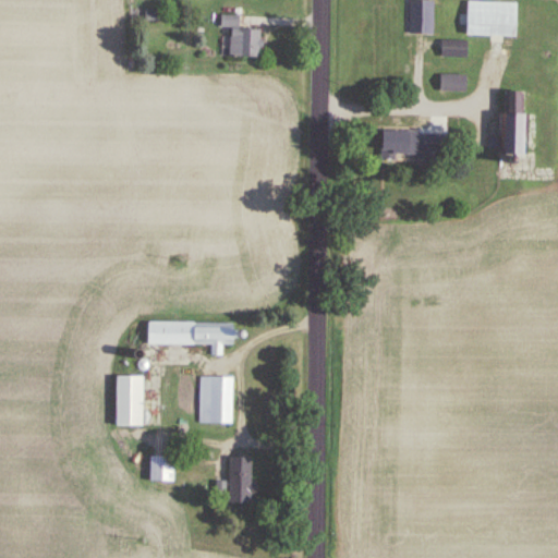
[(518,1),(464,1),(464,35),(517,36),(518,1)]
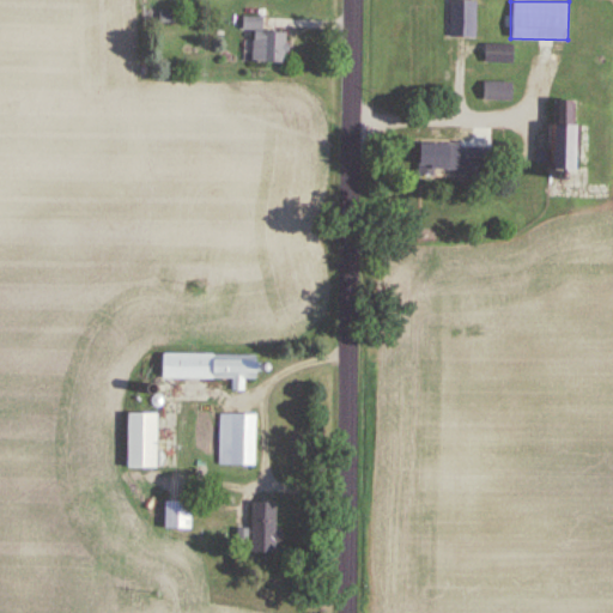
[(178,10),(158,10),(158,23),(178,23),(178,10)]
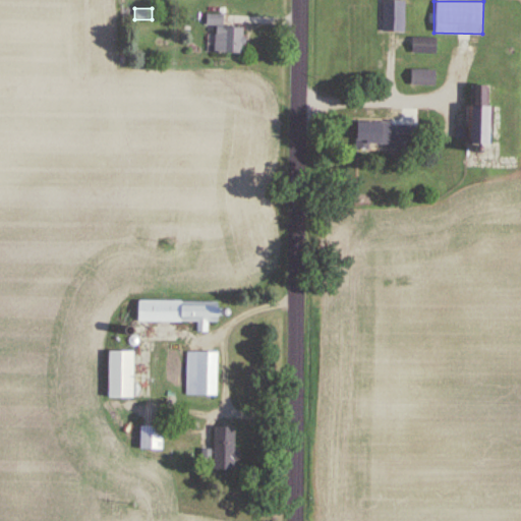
[(213,26),(212,52),(241,53),(242,27),(222,26),(222,14),(206,14),(206,25),(213,26)]
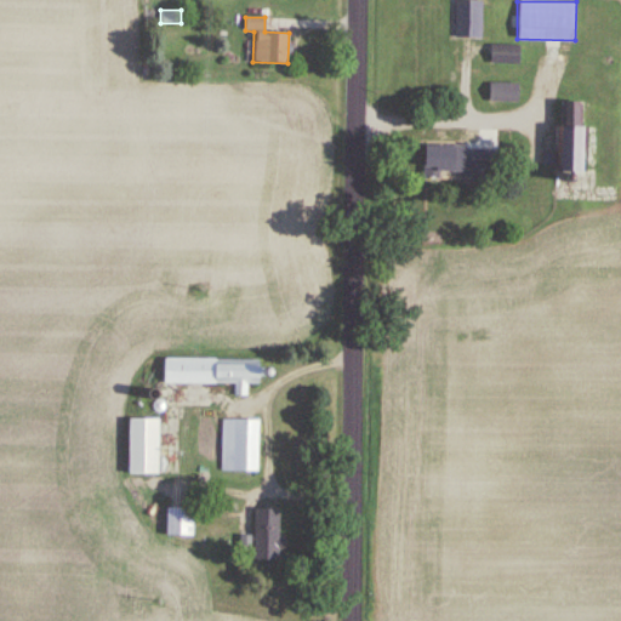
[(519,62),(519,45),(489,45),(489,62),(519,62)]
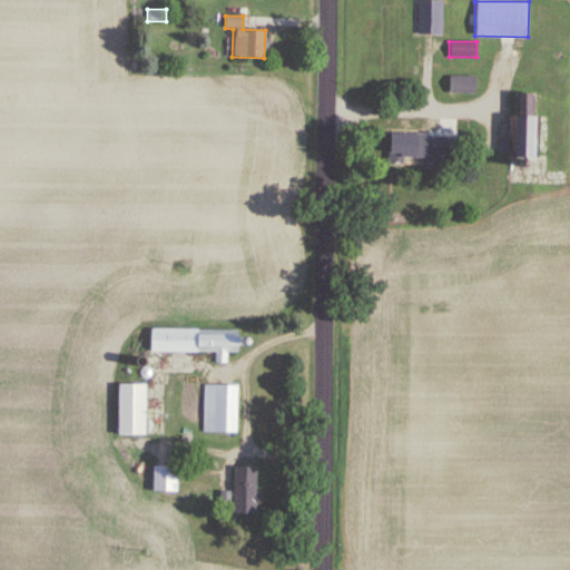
[(448,92),(475,94),(475,76),(449,76),(448,92)]
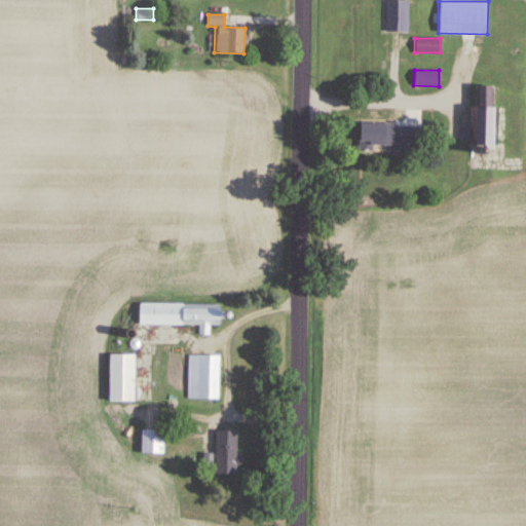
[(471,144),(494,144),(494,85),(471,85),(471,144)]
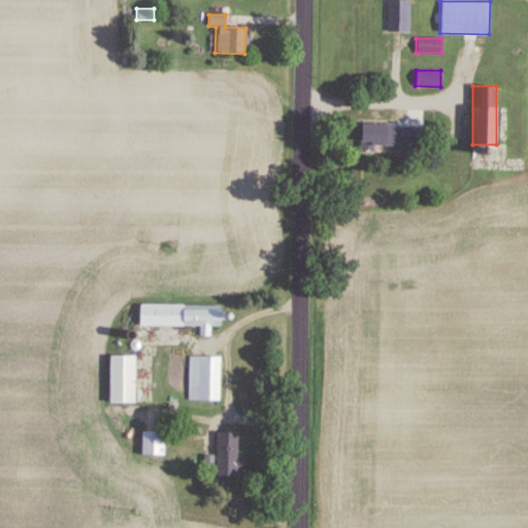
[(357,123),(357,146),(409,146),(409,124),(357,123)]
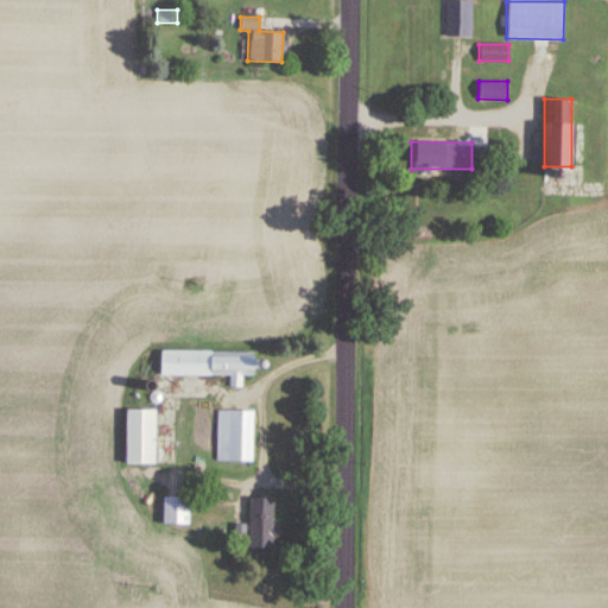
[(254,352),(158,350),(158,375),(229,377),(229,388),(242,388),(242,377),(254,377),(254,368),(264,368),(264,361),(254,361),(254,352)]
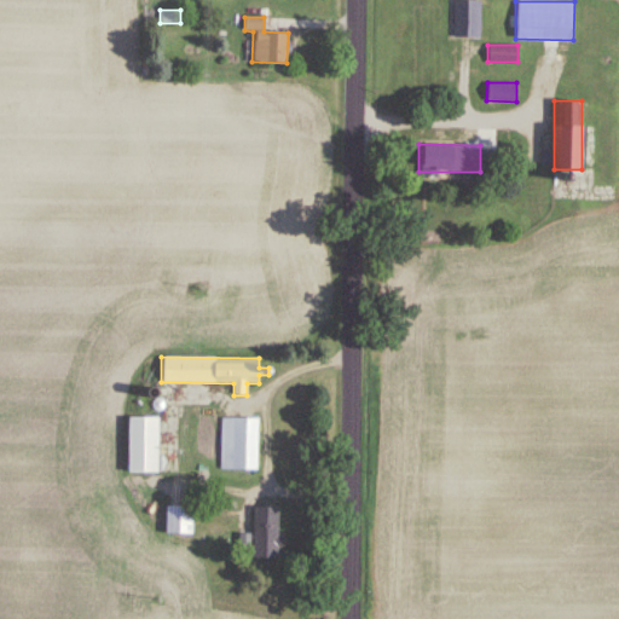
[(125,473),(155,473),(155,416),(125,416),(125,473)]
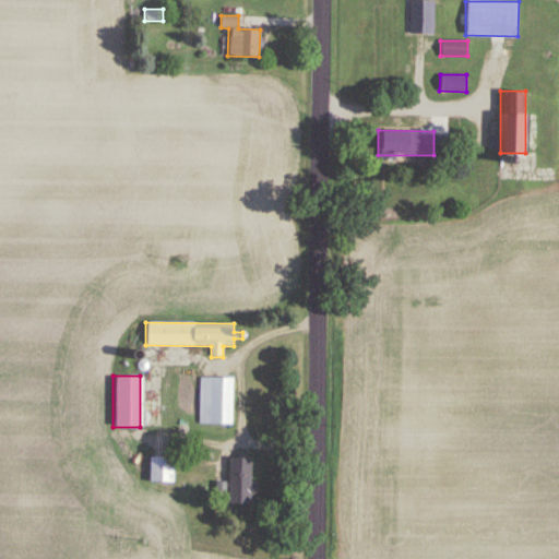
[(199,377),(199,425),(232,425),(232,377),(199,377)]
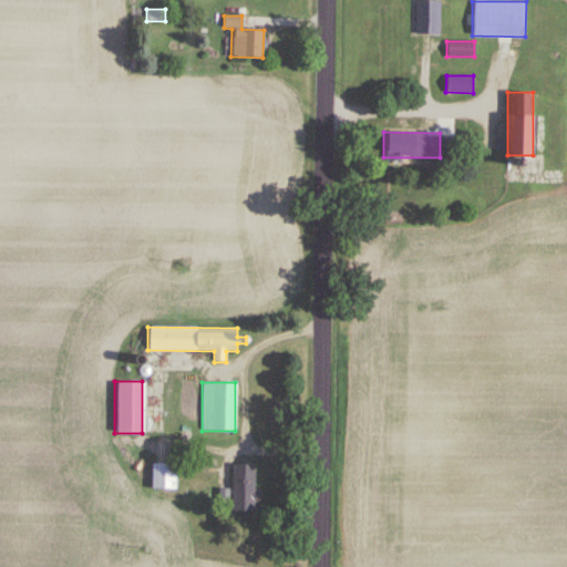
[(148,490),(176,490),(176,463),(148,463),(148,490)]
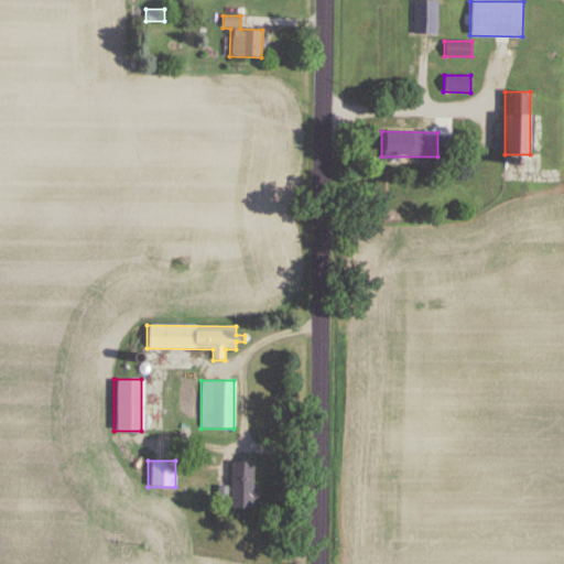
[(251,462),(227,462),(227,509),(251,509),(251,462)]
